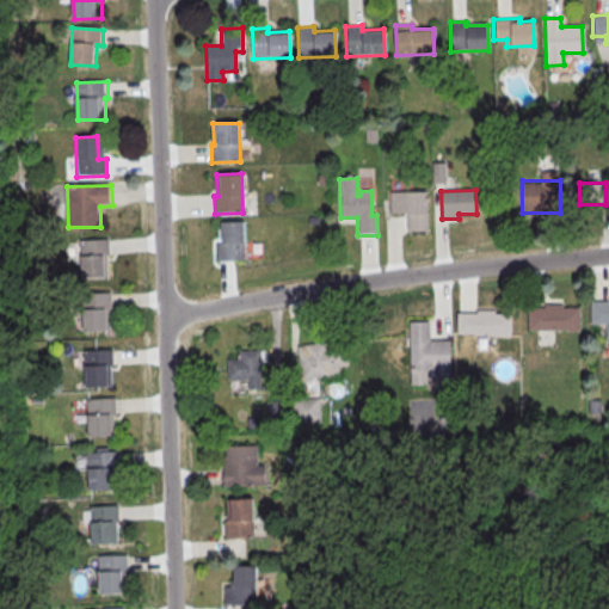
[(389,192),(426,191),(428,231),(407,232),(406,214),(389,214),(389,192)]
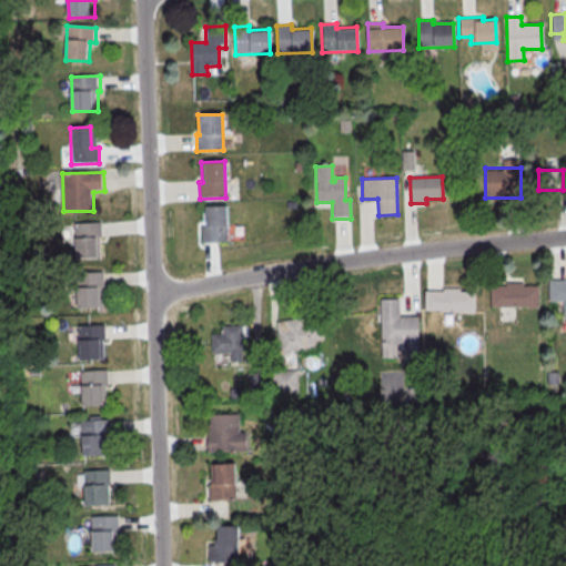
[(202,206),(226,206),(226,242),(201,243),(201,226),(203,226),(202,206)]
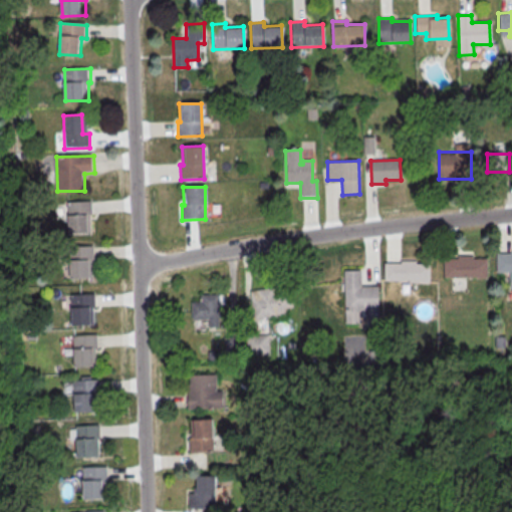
[(67,203),(93,202),(94,216),(91,216),(92,233),(69,234),(67,203)]
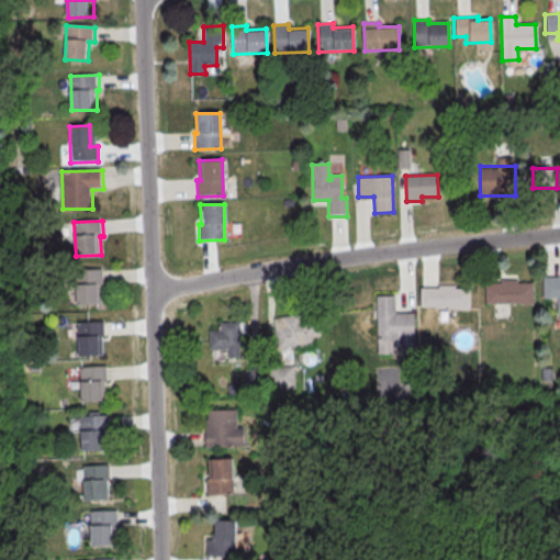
[(77,270),(105,269),(105,284),(102,284),(103,304),(78,305),(77,270)]
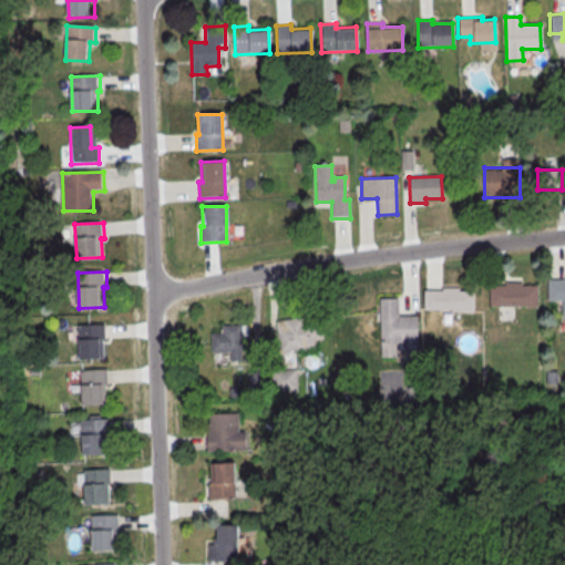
[(547,280),(564,280),(564,301),(547,302),(547,280)]
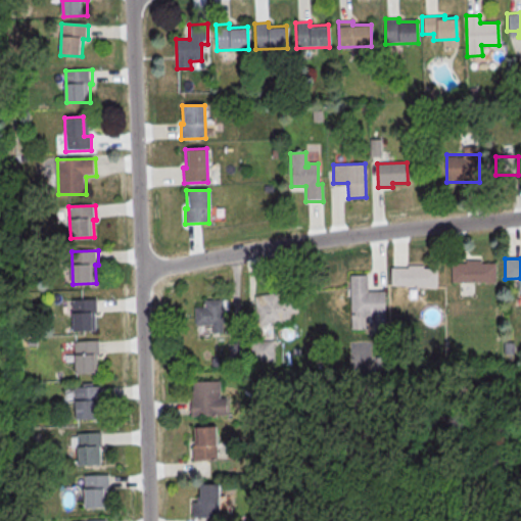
[(451,265),(494,264),(495,284),(452,284),(451,265)]
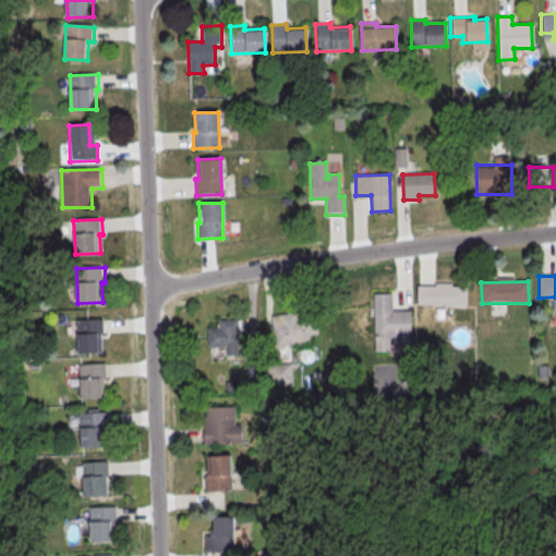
[(418,287),(466,287),(466,309),(434,309),(434,305),(418,305),(418,287)]
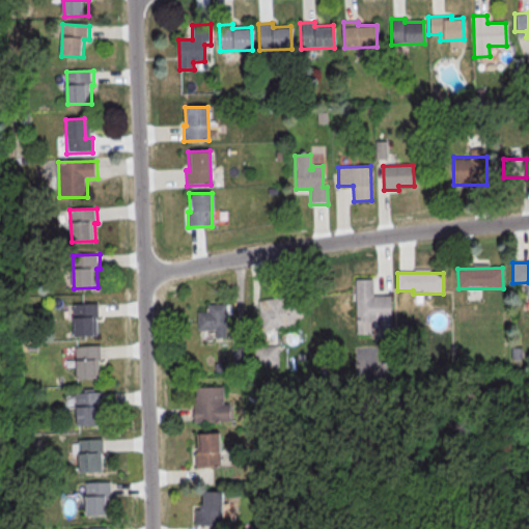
[(355,280),(371,280),(372,297),(391,296),(391,331),(379,331),(379,322),(370,322),(370,334),(356,335),(355,280)]
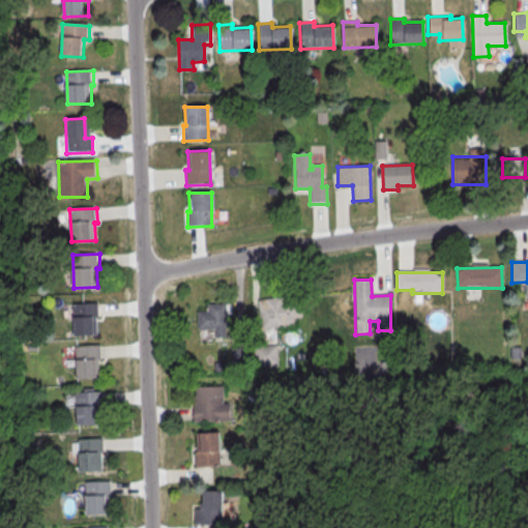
[(303,325),(302,304),(291,304),(291,298),(263,299),(264,327),(303,325)]
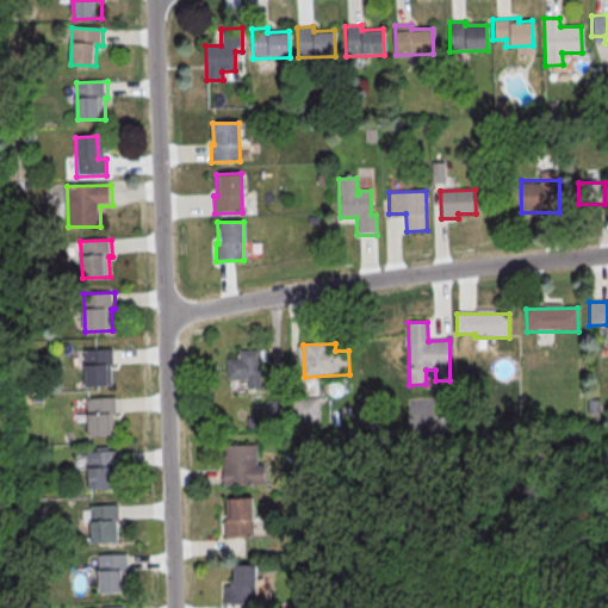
[(85,351),(116,349),(117,366),(113,366),(115,386),(87,388),(85,351)]
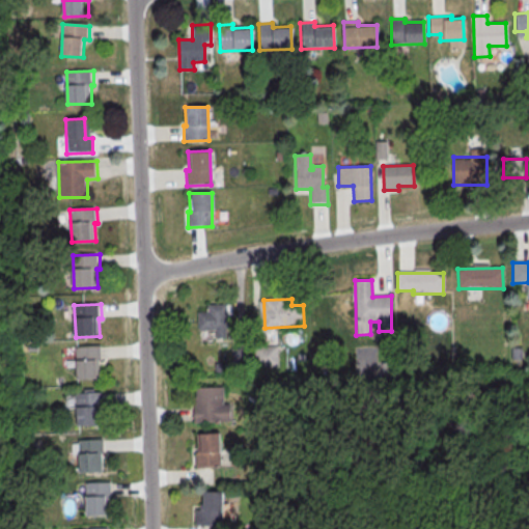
[(230,306),(210,306),(210,313),(199,313),(199,332),(230,332),(230,306)]
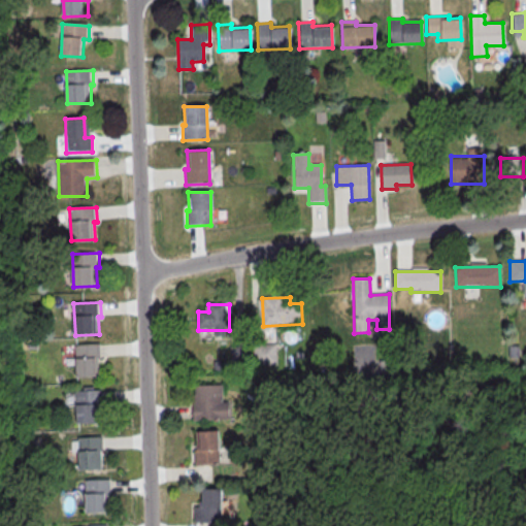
[(75,346),(102,344),(103,358),(100,359),(101,376),(76,377),(75,346)]
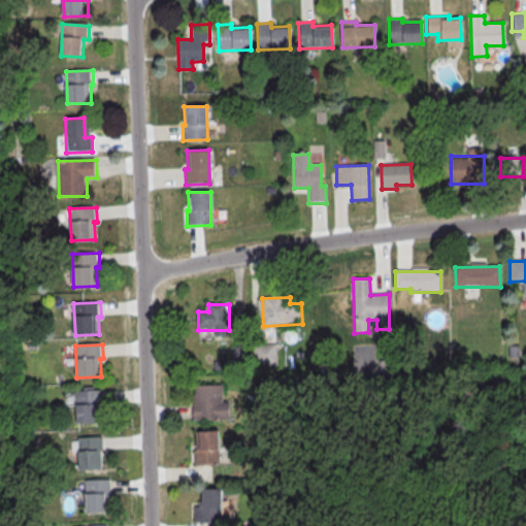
[(258,346),(258,366),(278,366),(278,346),(258,346)]
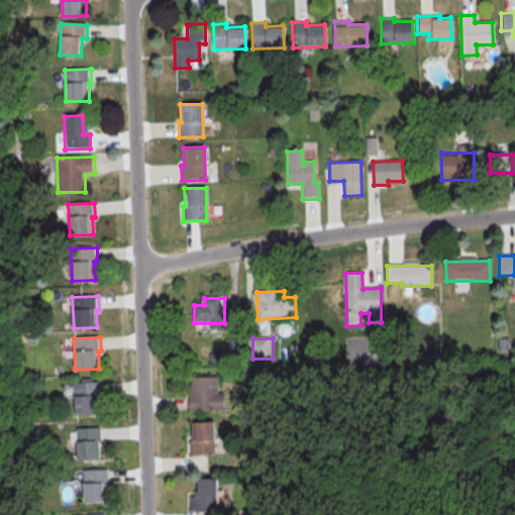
[(189,379),(215,378),(216,393),(222,393),(223,410),(188,411),(187,397),(190,397),(189,379)]
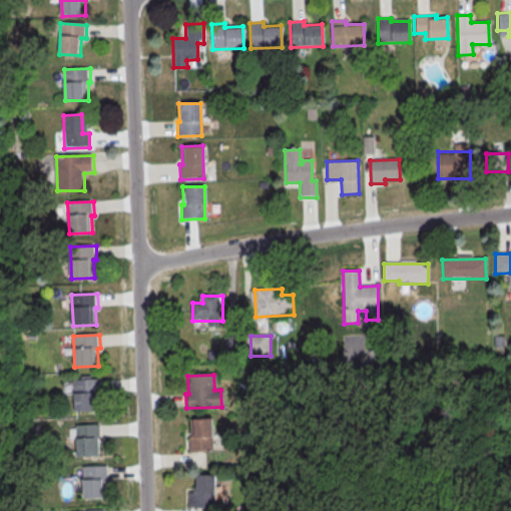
[(75,381),(101,380),(101,394),(99,394),(100,411),(76,412),(75,381)]
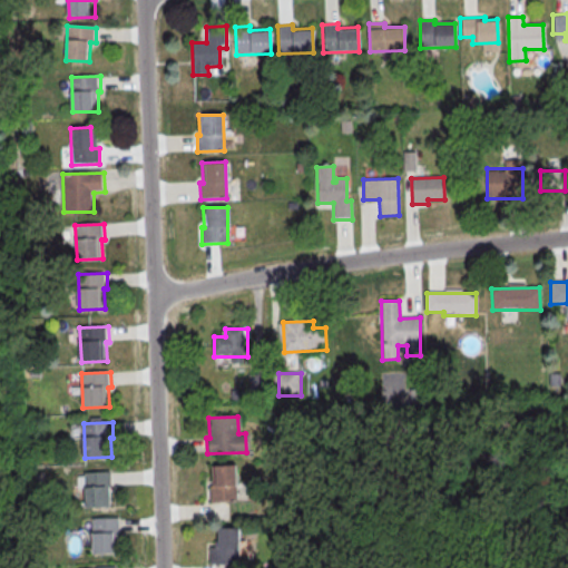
[(211,466),(234,464),(235,500),(209,501),(208,486),(211,486),(211,466)]
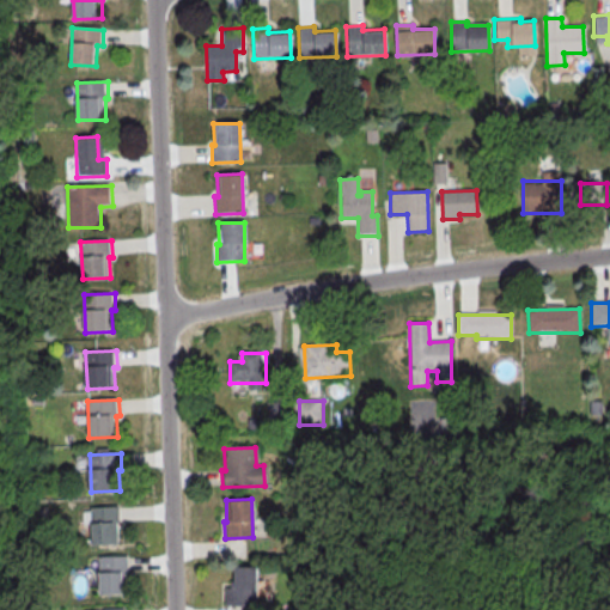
[(91,508),(122,507),(123,524),(120,524),(121,546),(92,546),(91,508)]
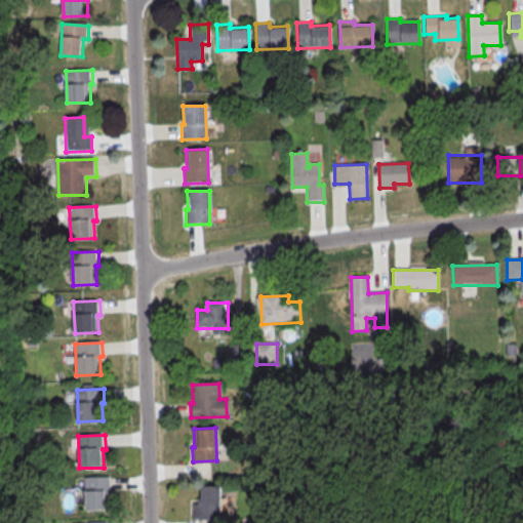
[(86,478),(112,478),(112,492),(109,492),(109,510),(86,511),(86,478)]
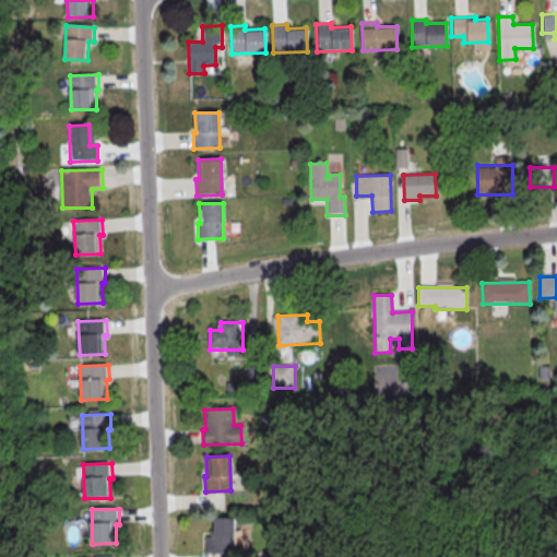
[(212,517),(234,518),(233,554),(204,554),(205,537),(209,537),(209,531),(212,531),(212,517)]
